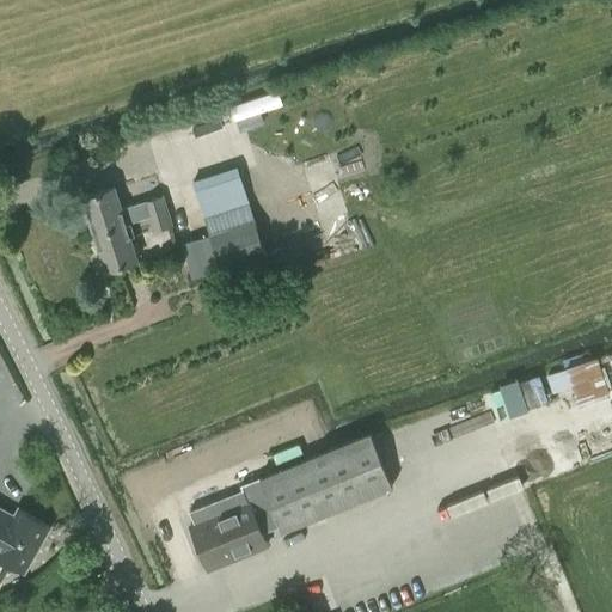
[(277,91),(230,106),(234,121),(282,105),(277,91)]
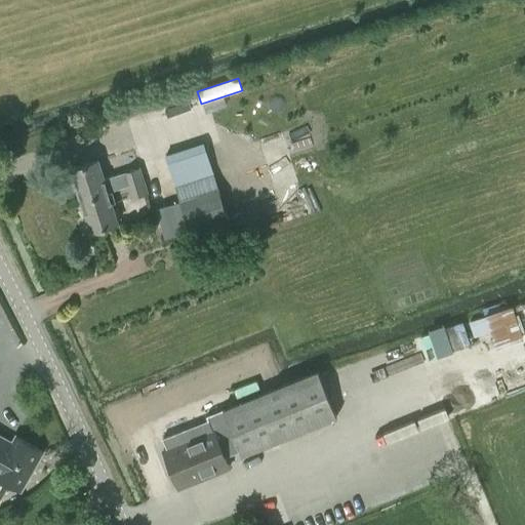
[(97,160),(71,168),(81,200),(108,191),(112,190),(108,178),(104,179),(97,160)]
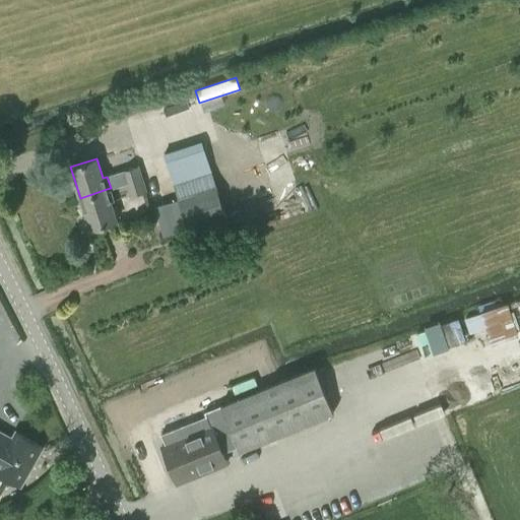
[(126,183),(141,178),(137,166),(122,171),(126,183)]
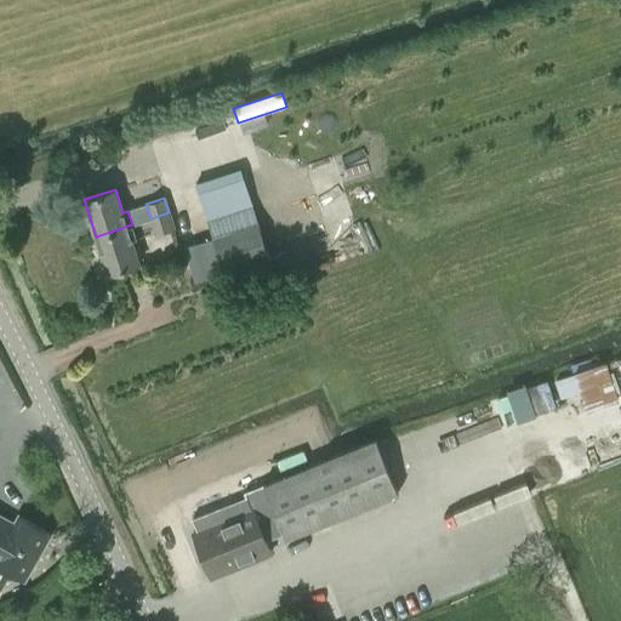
[(155,233),(174,227),(169,212),(151,218),(155,233)]
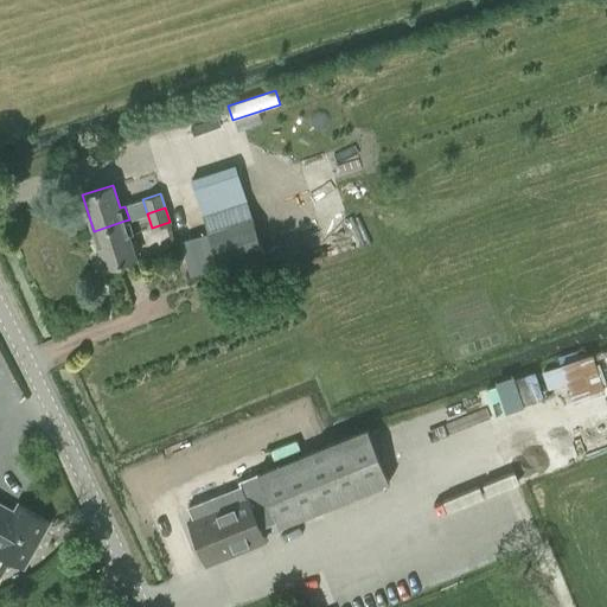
[(262,251),(251,217),(180,241),(191,274),(218,266),(262,251)]
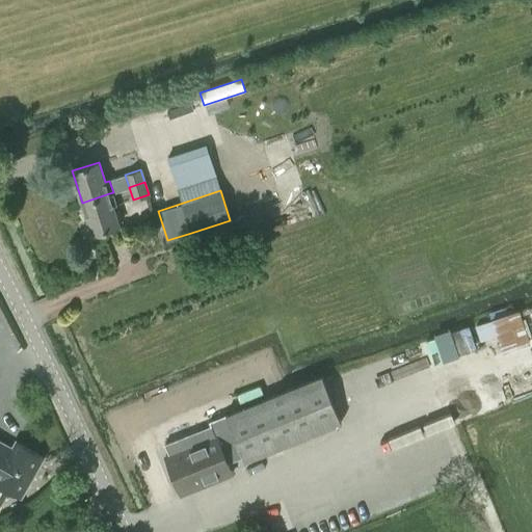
[(109,193),(82,203),(92,235),(120,225),(113,206),(117,204),(113,192),(109,193)]
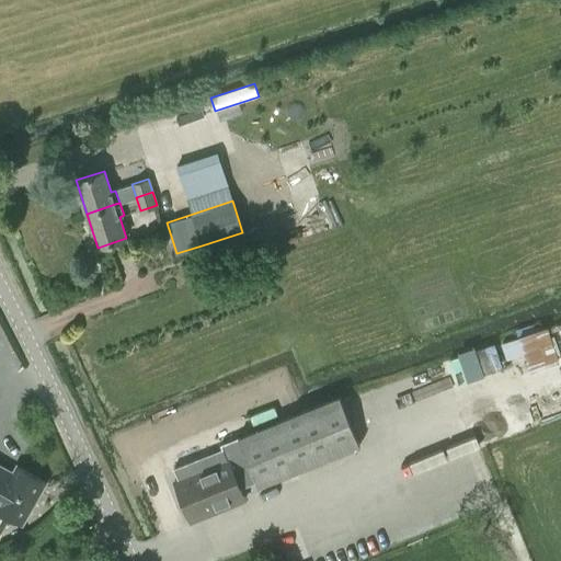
[(556,366),(545,331),(518,340),(530,374),(556,366)]
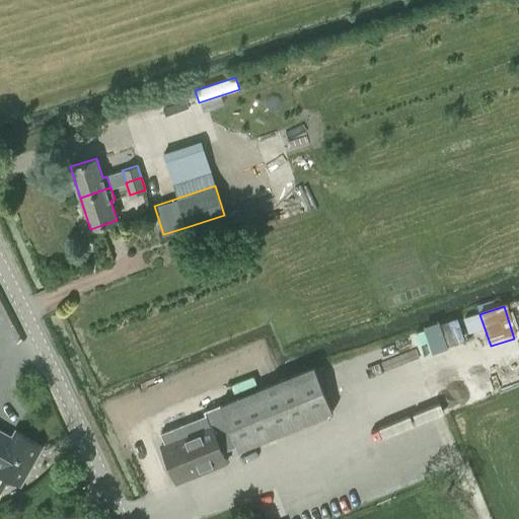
[(439,323),(445,346),(466,340),(460,317),(439,323)]
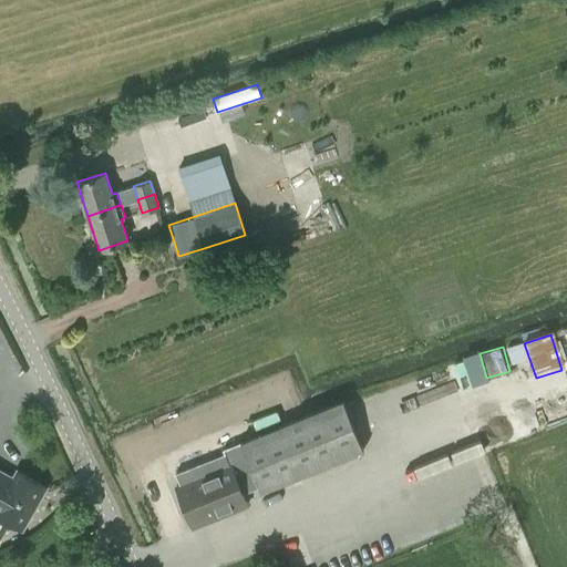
[(549,423),(566,416),(566,411),(557,385),(538,392),(549,423)]
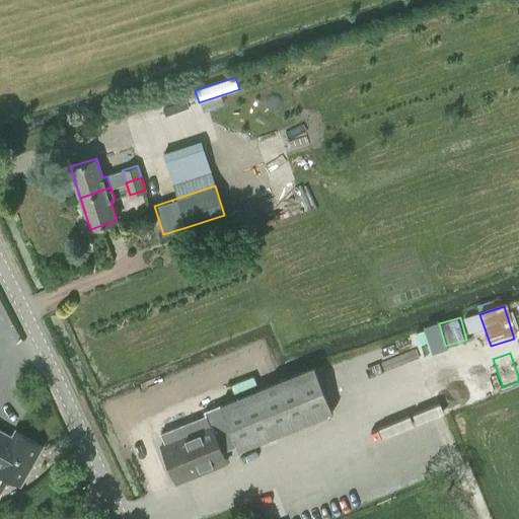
[(369,368),(371,376),(368,377),(371,392),(402,385),(397,362),(369,368)]
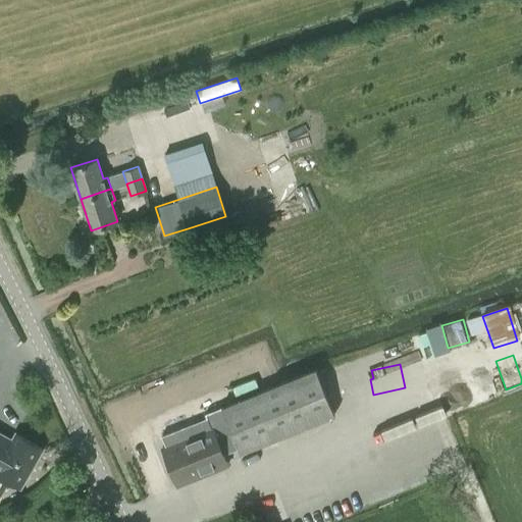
[(239,456),(333,417),(315,371),(204,416),(210,431),(173,447),(169,437),(159,441),(163,451),(161,452),(175,487),(225,465),(214,438),(229,432),(239,456)]
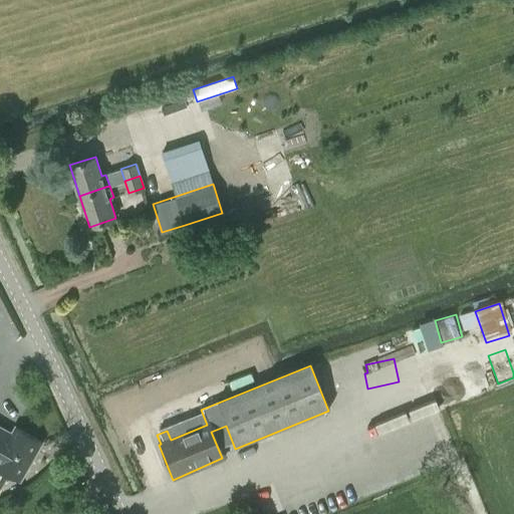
[(0,431),(0,468),(20,480),(41,442),(15,427),(10,437),(0,431)]
